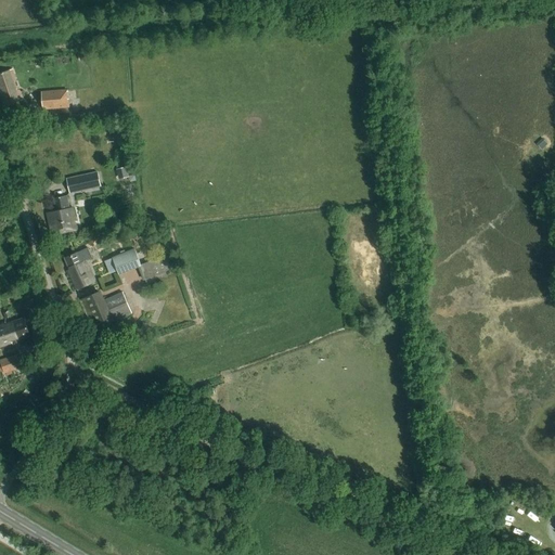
[(0,95),(3,105),(22,100),(15,79),(16,78),(14,69),(0,74),(0,81),(2,89),(0,89),(0,95)]
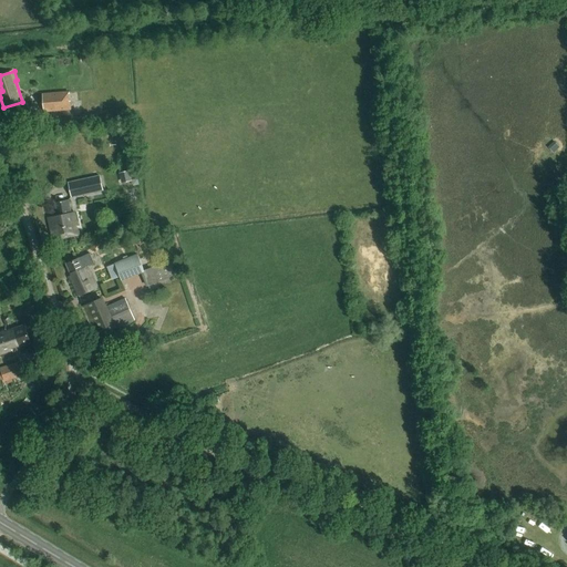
[(71,91),(42,93),(44,112),(71,110),(71,101),(69,101),(68,94),(71,94),(71,91)]
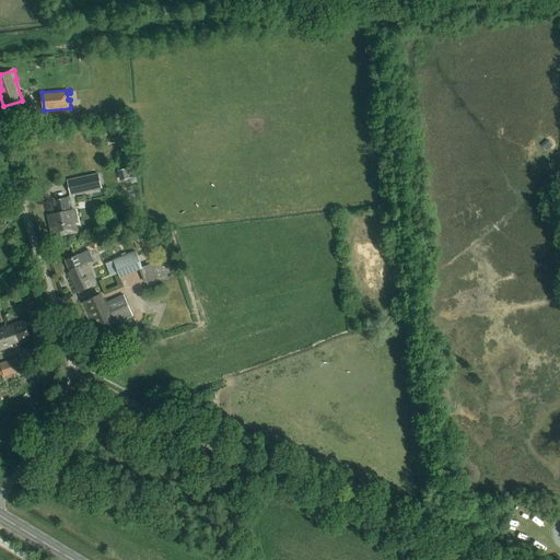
[(128,168),(118,171),(119,181),(130,178),(128,168)]
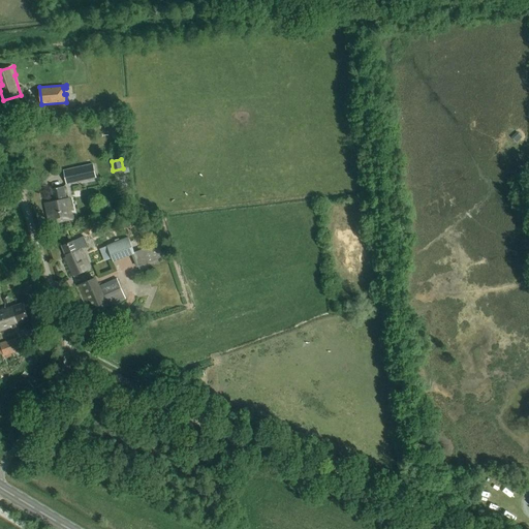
[(93,163),(64,169),(67,184),(96,178),(93,163)]
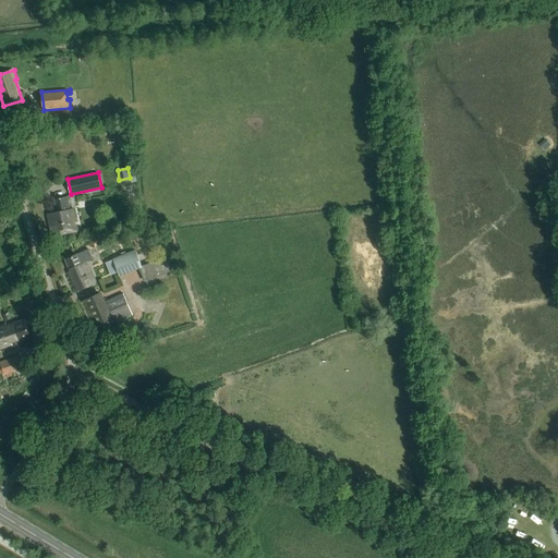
[(53,235),(80,229),(74,209),(71,209),(68,197),(56,201),(58,211),(48,214),(53,235)]
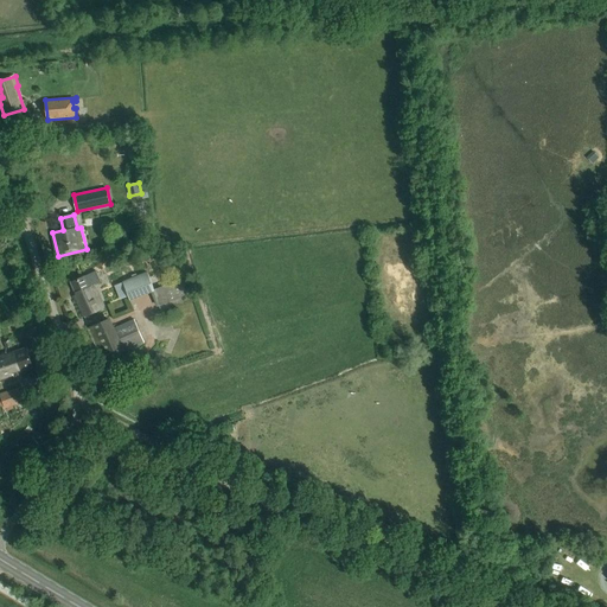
[(104,308),(94,285),(102,281),(97,272),(72,281),(77,294),(75,295),(83,317),(104,308)]
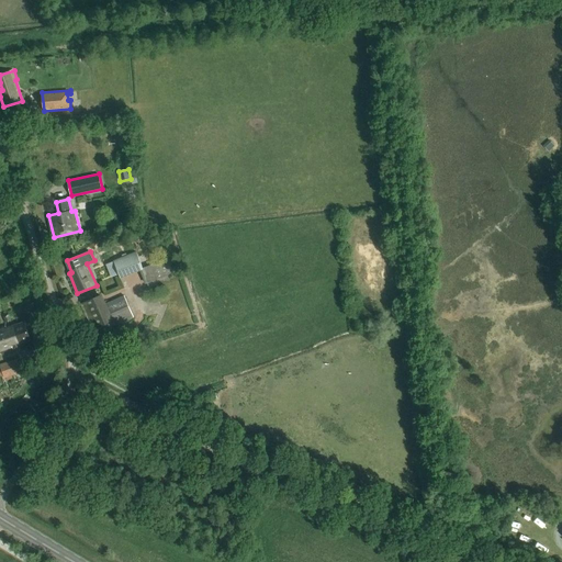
[(136,253),(105,265),(111,277),(119,274),(121,278),(139,270),(146,284),(147,284),(149,289),(157,285),(155,280),(173,273),(167,258),(143,268),(136,253)]
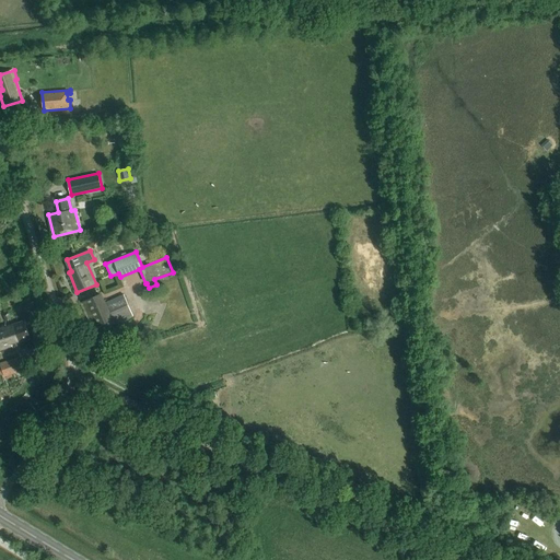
[(101,294),(80,303),(93,333),(133,316),(124,294),(104,303),(101,294)]
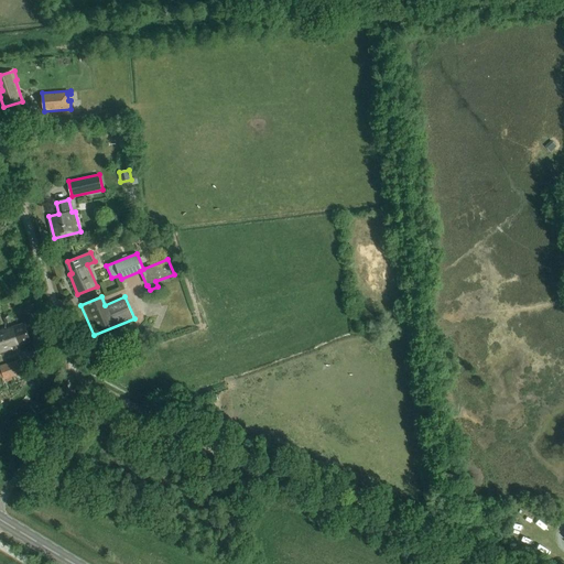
[(13,346),(31,340),(24,323),(7,328),(6,326),(0,327),(0,354),(14,349),(13,346)]
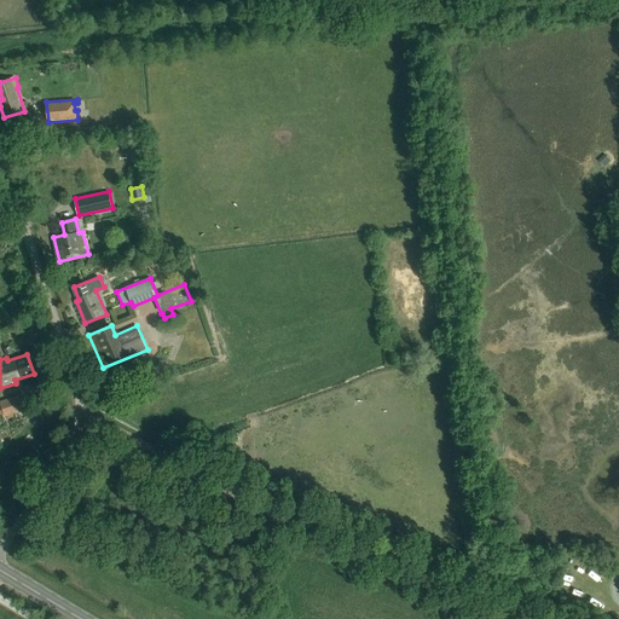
[(46,380),(25,388),(32,401),(51,391),(46,380)]
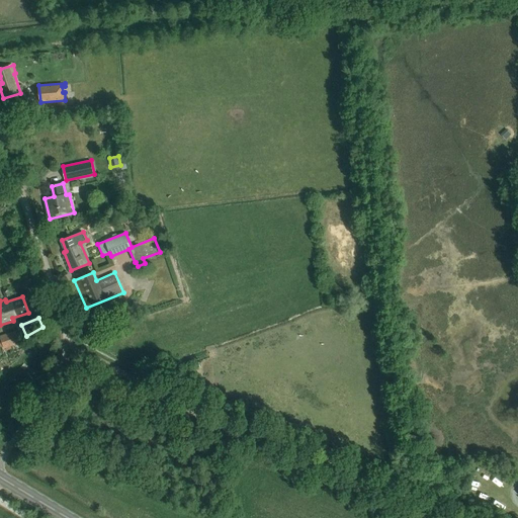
All buildings are outlined.
